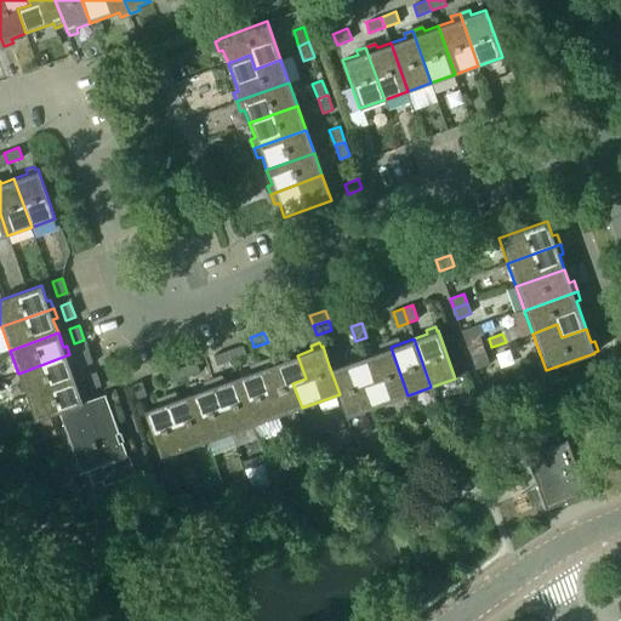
[(482,343),(468,348),(467,349),(471,359),(485,354),(482,343)]
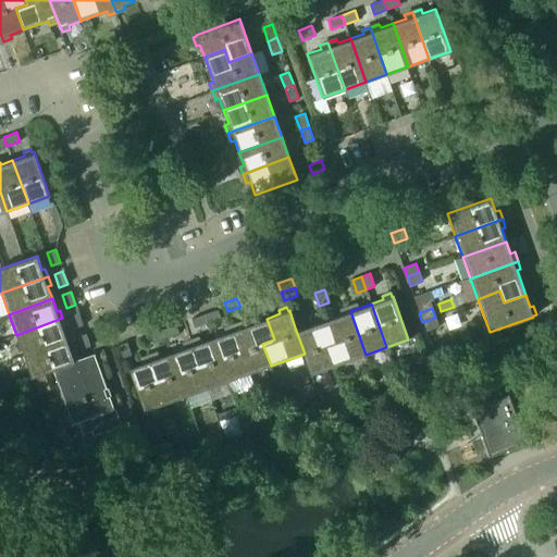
[(218,309),(206,314),(209,323),(221,318),(218,309)]
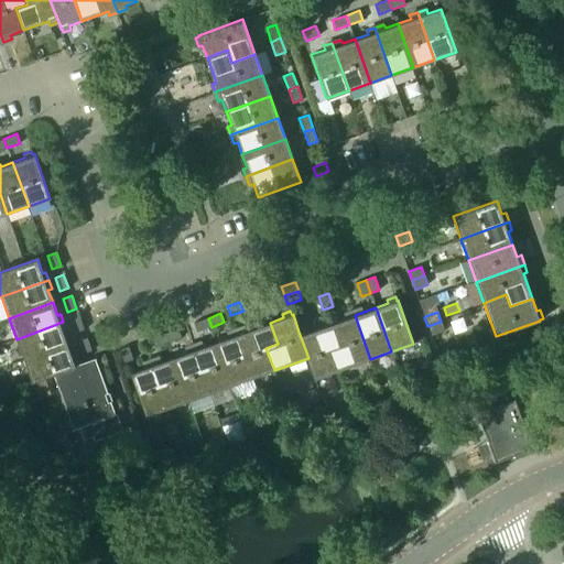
[(336,371),(370,359),(355,315),(350,317),(349,313),(332,320),(334,323),(340,345),(328,349),(336,371)]
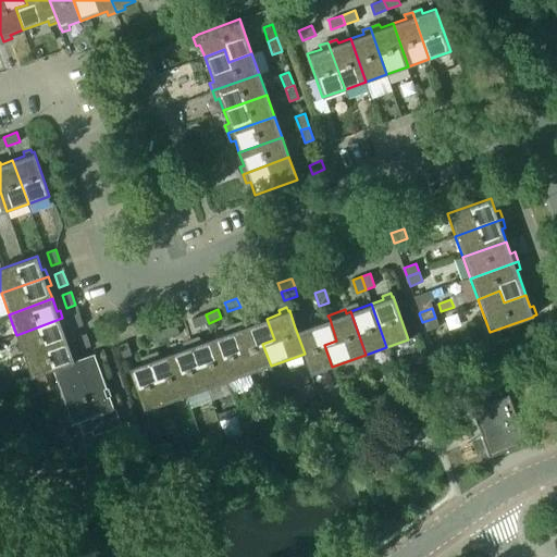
[(75,329),(84,325),(78,312),(70,316),(75,329)]
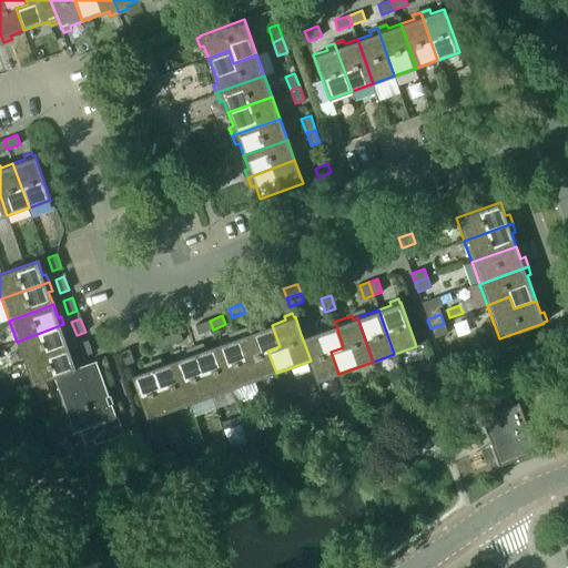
[(210,321),(196,325),(200,334),(213,330),(210,321)]
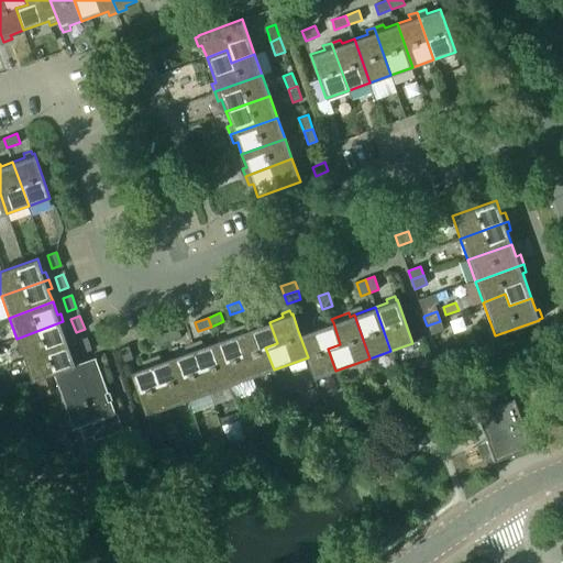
[(63,321),(17,339),(24,360),(67,344),(63,332),(66,331),(63,321)]
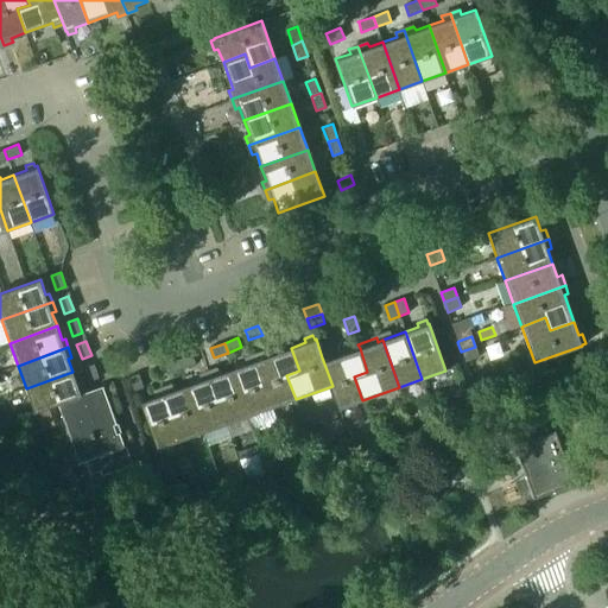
[(461,352),(464,361),(479,356),(475,347),(461,352)]
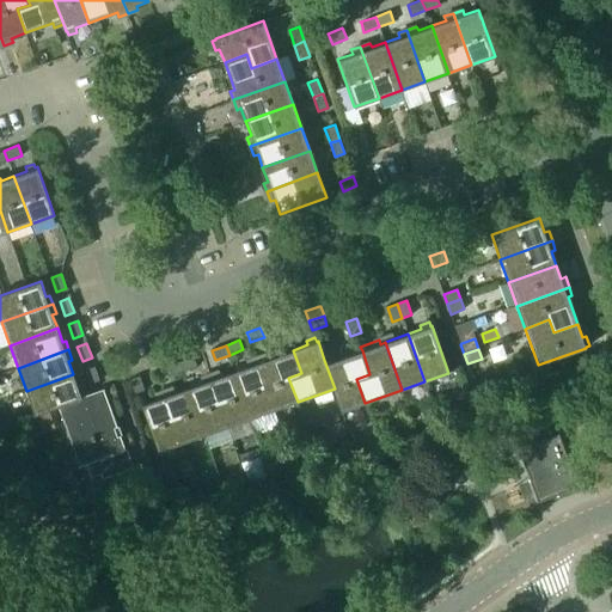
[(265,355),(256,359),(274,410),(298,402),(288,378),(301,373),(293,350),(267,359),(265,355)]
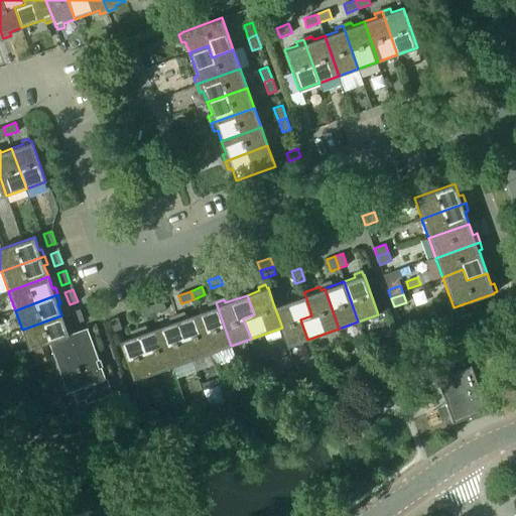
[(273,303),(282,328),(288,347),(307,340),(300,319),(311,315),(305,295),(282,303),(281,300),(273,303)]
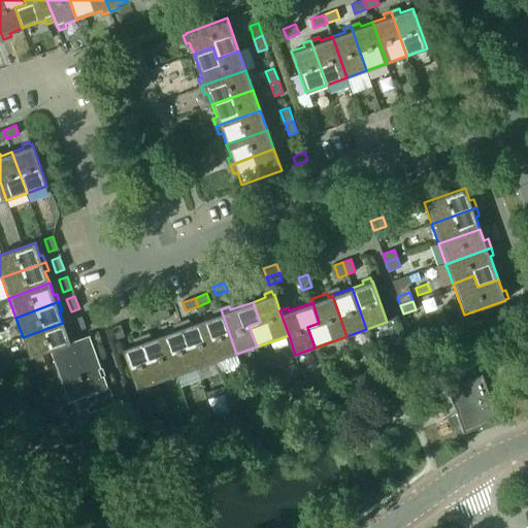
[(166,307),(154,311),(157,321),(169,317),(166,307)]
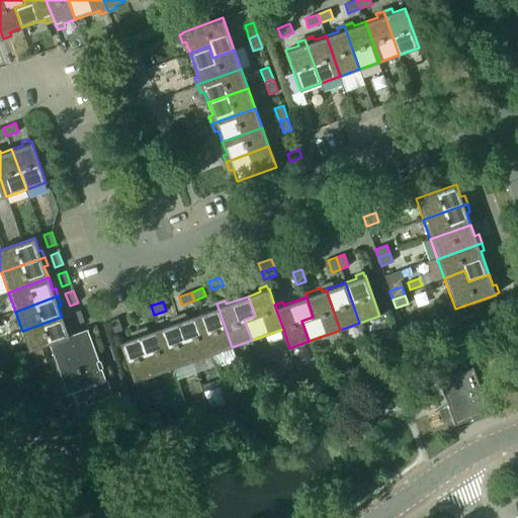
[(198,314),(212,354),(232,347),(217,304),(208,307),(209,310),(198,314)]
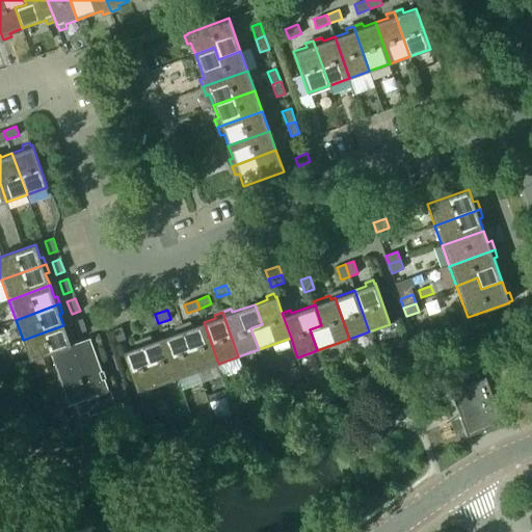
[(143,318),(143,319),(147,327),(158,323),(155,314),(143,318)]
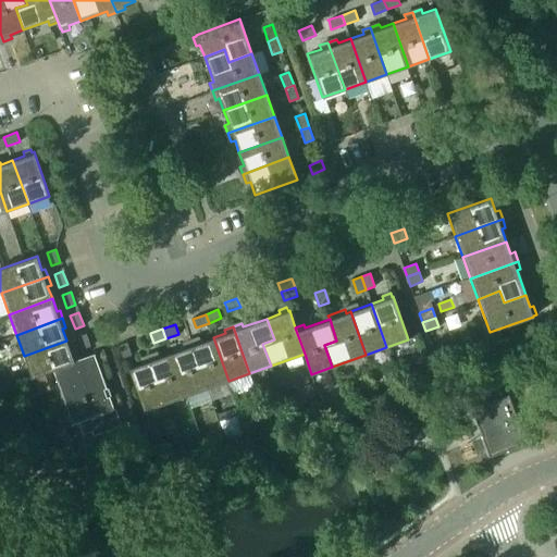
[(83,349),(90,346),(86,333),(77,336),(83,349)]
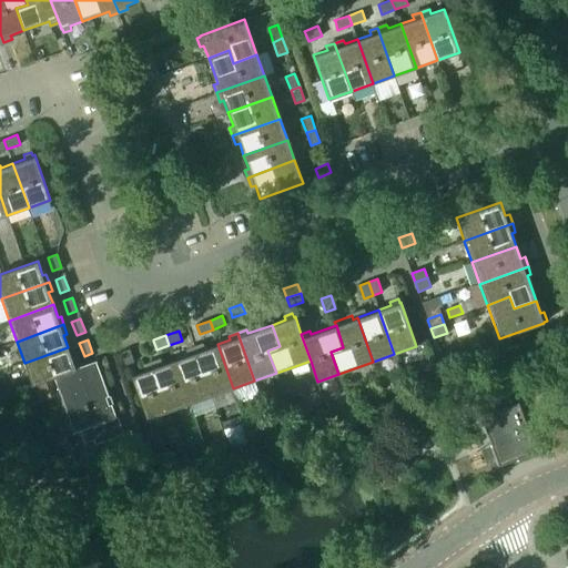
[(195,348),(212,396),(233,388),(217,344),(205,348),(204,345),(195,348)]
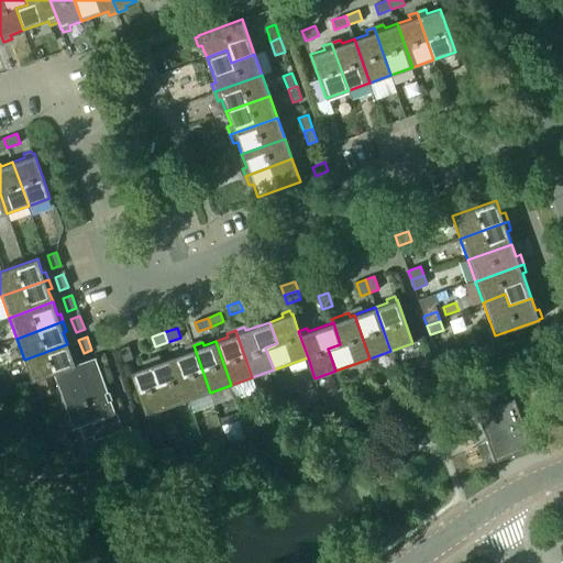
[(73,356),(67,344),(24,360),(32,382),(53,374),(76,366),(76,364),(79,363),(76,355),(73,356)]
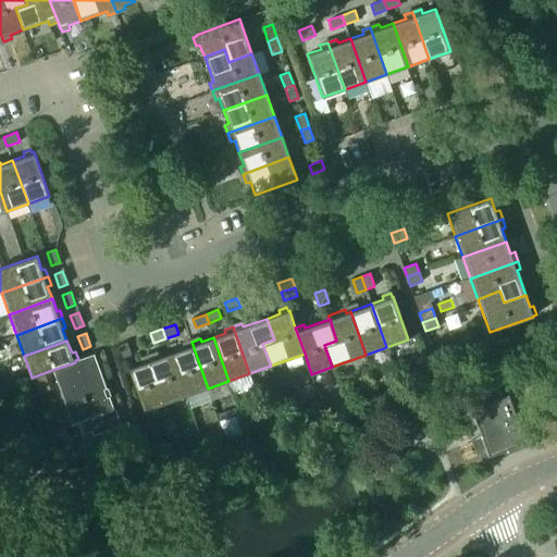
[(124,358),(132,356),(126,342),(119,345),(124,358)]
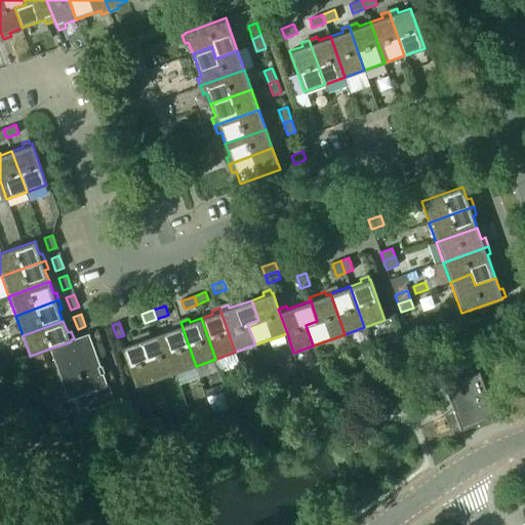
[(161,332),(176,373),(196,366),(180,322),(172,324),(173,328),(161,332)]
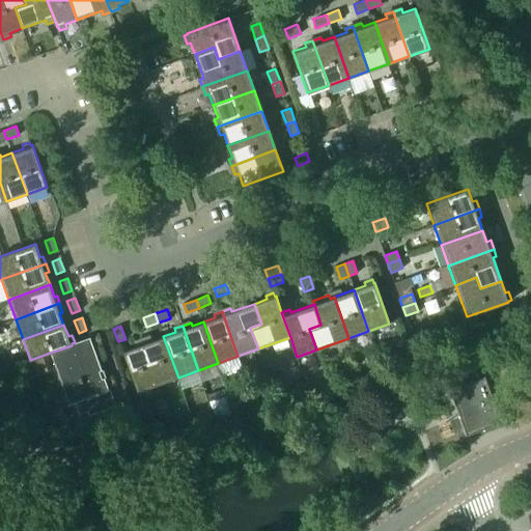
[(142,339),(159,385),(178,378),(163,336),(151,340),(150,337),(142,339)]
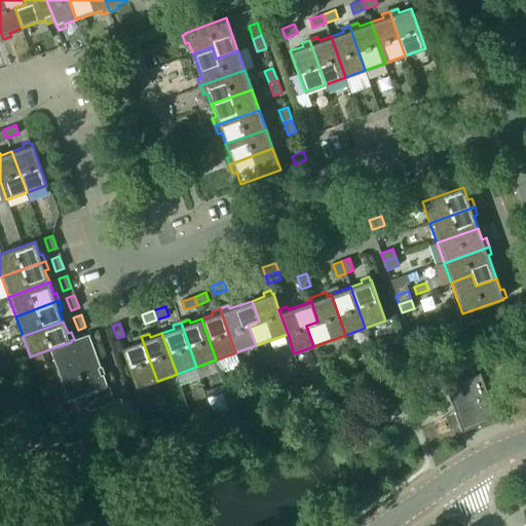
[(89,335),(71,342),(49,349),(68,402),(73,400),(77,412),(85,409),(86,412),(114,403),(89,335)]
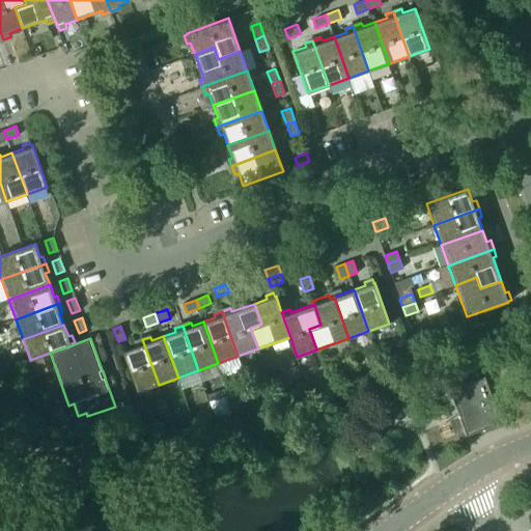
[(138,392),(159,385),(142,339),(134,342),(136,346),(122,351),(138,392)]
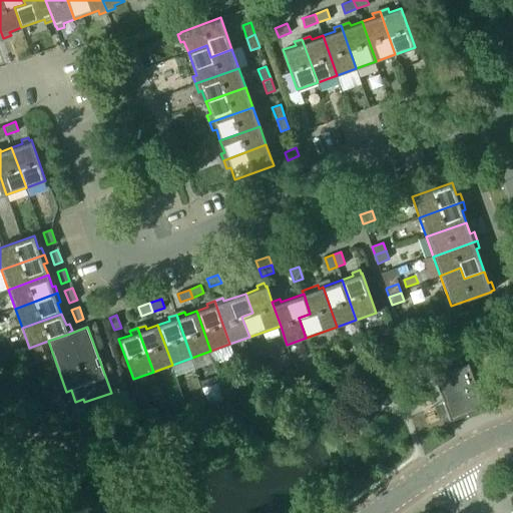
[(43,359),(38,345),(19,352),(24,366),(43,359)]
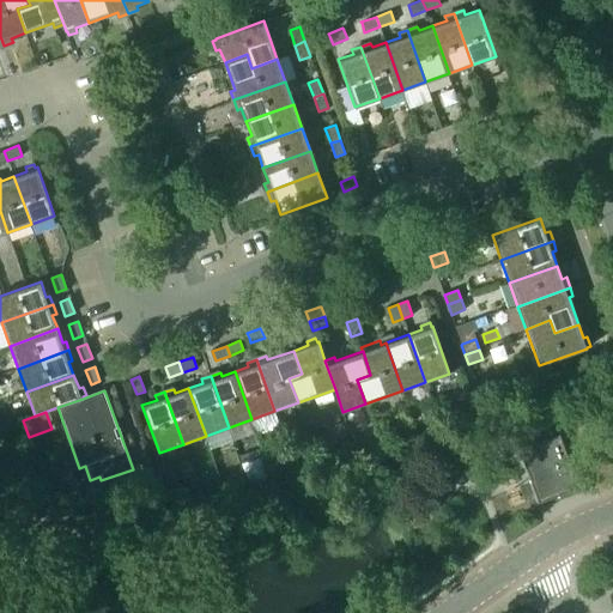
[(539,501),(577,487),(572,473),(574,472),(559,434),(534,443),(535,444),(521,450),(539,501)]
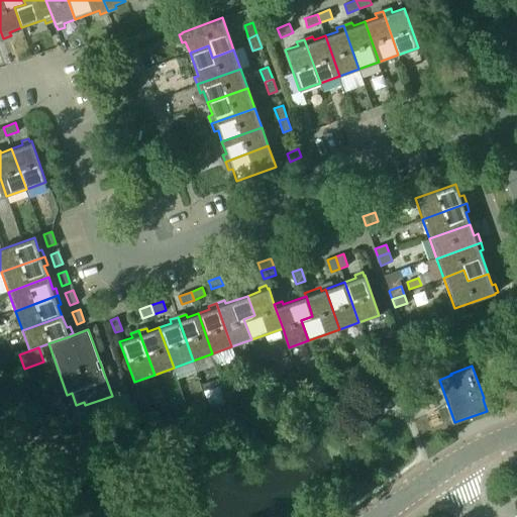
[(203,385),(210,406),(211,408),(226,403),(225,401),(218,379),(203,385)]
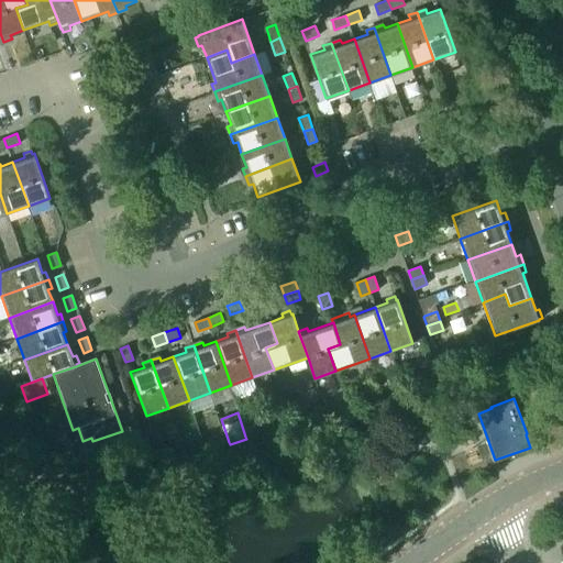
[(323,417),(308,420),(310,430),(324,427),(323,417)]
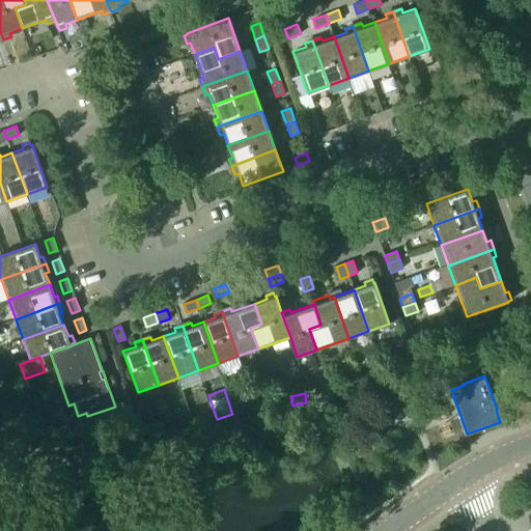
[(66,422),(62,411),(55,414),(59,425),(66,422)]
